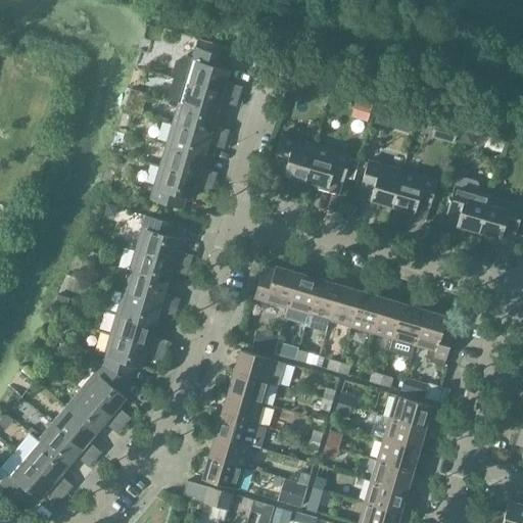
[(184,44),(174,78),(176,79),(239,97),(242,87),(226,83),(230,70),(219,67),(223,55),(184,44)]
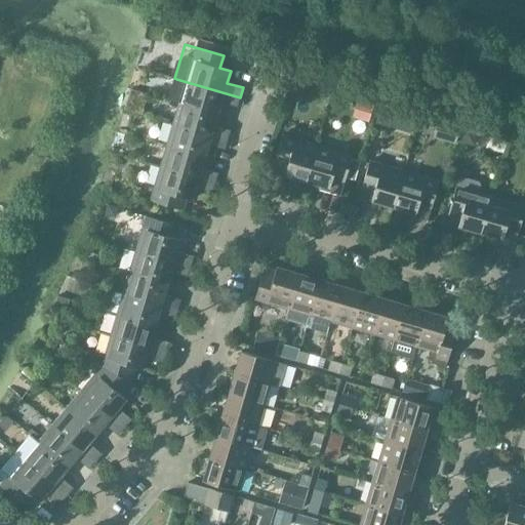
[(170,101),(179,104),(217,115),(220,103),(237,108),(240,97),(176,79),(170,101)]
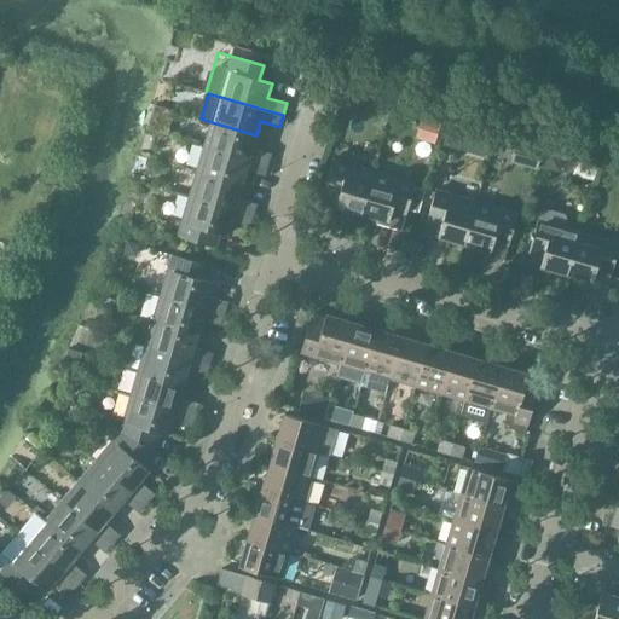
[(204,146),(267,166),(271,155),(253,149),(256,136),(212,122),(204,146)]
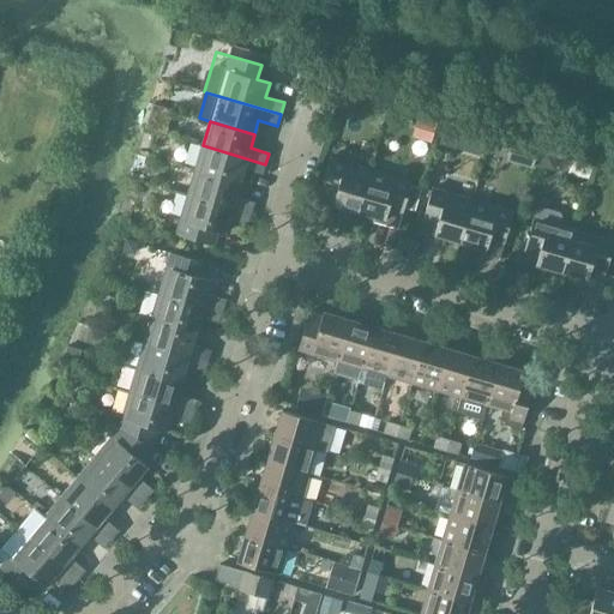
[(537,151),(511,144),(506,161),(533,168),(537,151)]
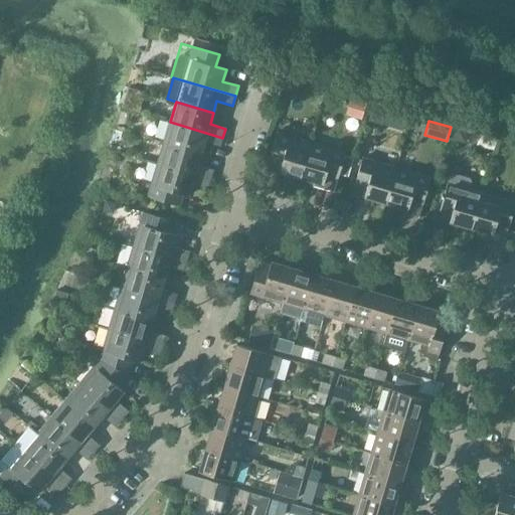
[(170,122),(164,143),(201,154),(204,143),(219,147),(222,138),(170,122)]
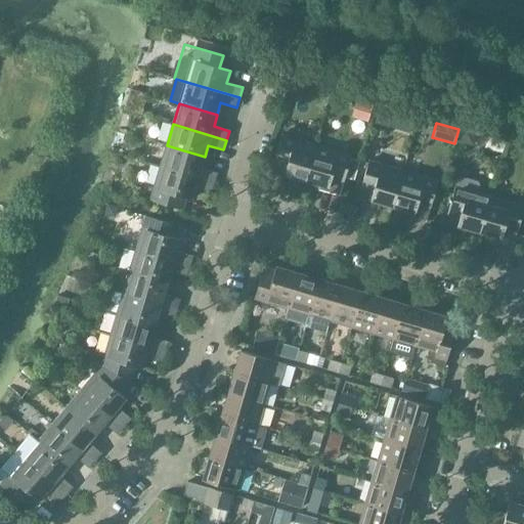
[(290,177),(307,182),(317,146),(282,136),(270,176),(289,181),(290,177)]
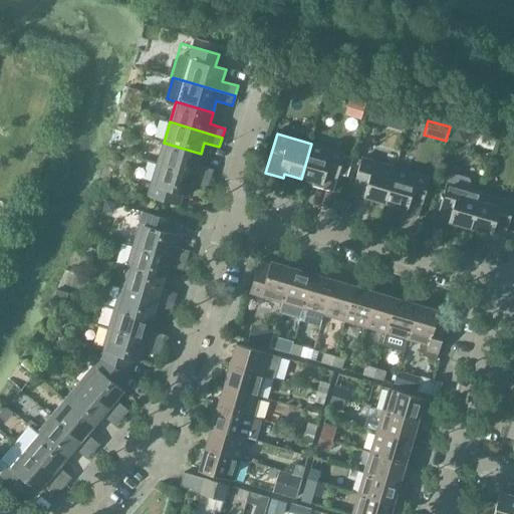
[(201,154),(164,143),(157,164),(210,180),(213,170),(197,166),(201,154)]
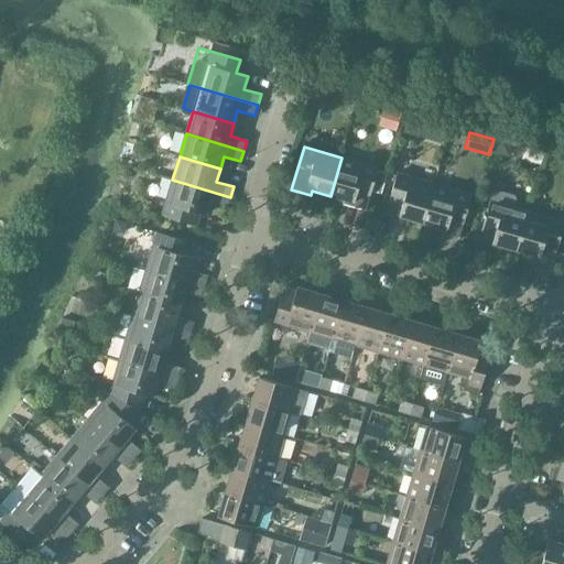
[(342,158),(331,196),(348,201),(347,206),(366,212),(378,169),(342,158)]
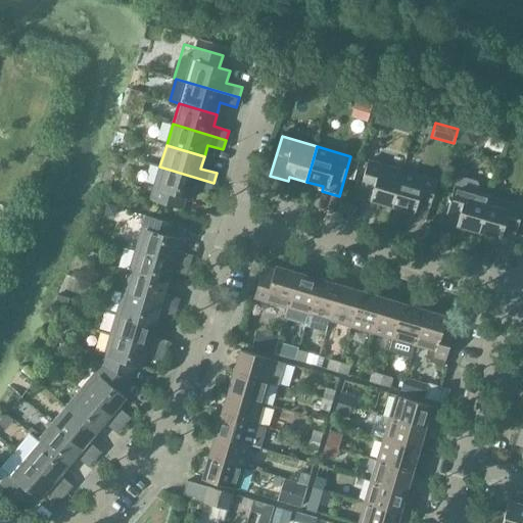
[(375,202),(392,206),(402,172),(368,161),(357,201),(374,206),(375,202)]
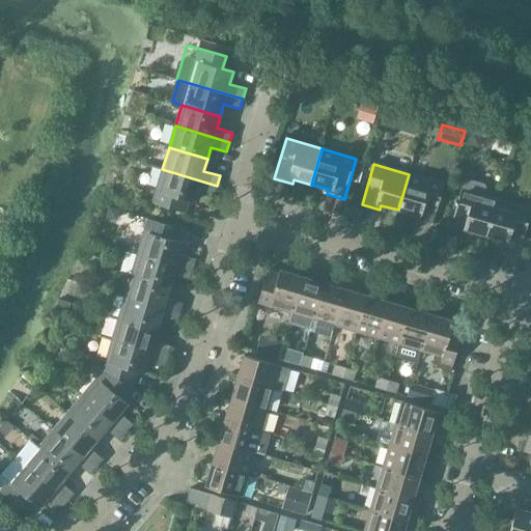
[(214,195),(217,186),(162,169),(152,203),(179,212),(184,199),(194,202),(197,191),(214,195)]
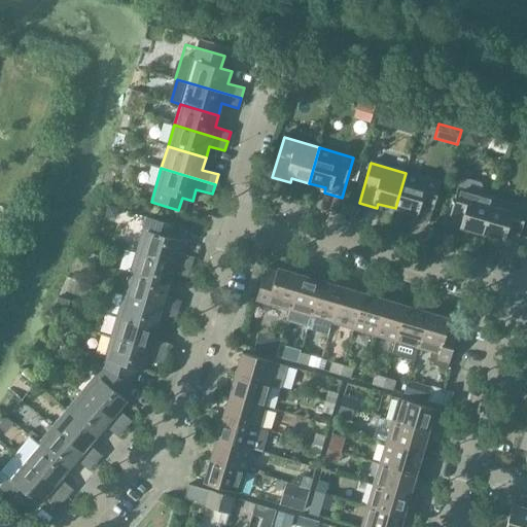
[(406,173),(395,208),(413,213),(411,218),(428,223),(441,182),(406,173)]
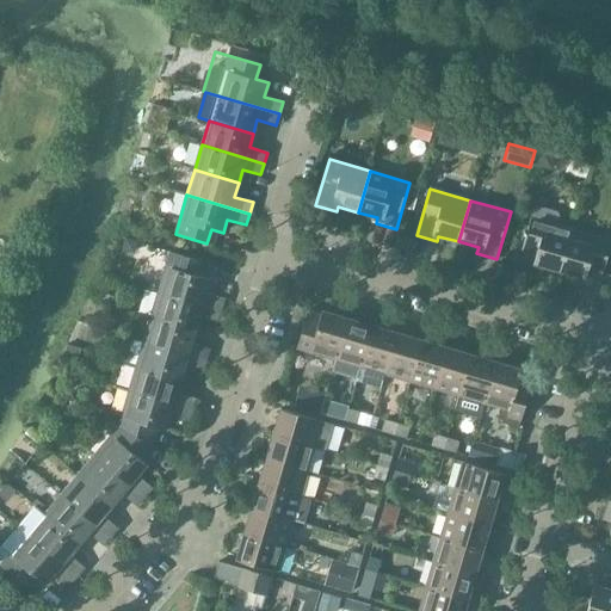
[(539,265),(560,271),(572,229),(555,224),(559,216),(556,213),(537,208),(534,209),(531,218),(518,265),(538,271),(539,265)]
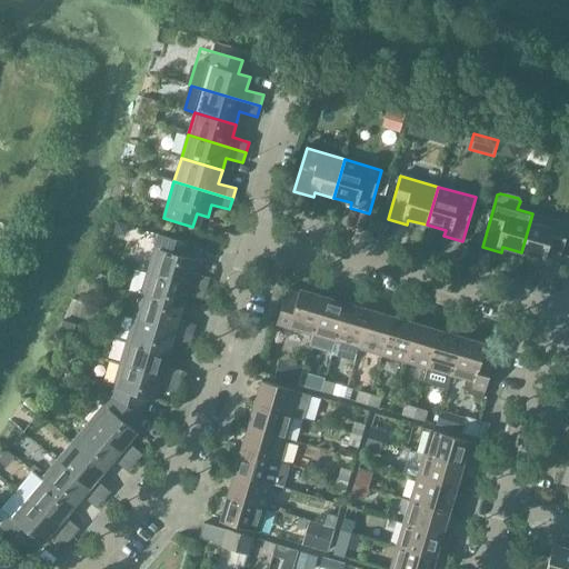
[(568,225),(532,213),(521,252),(539,258),(538,263),(557,269),(568,227),(568,225)]
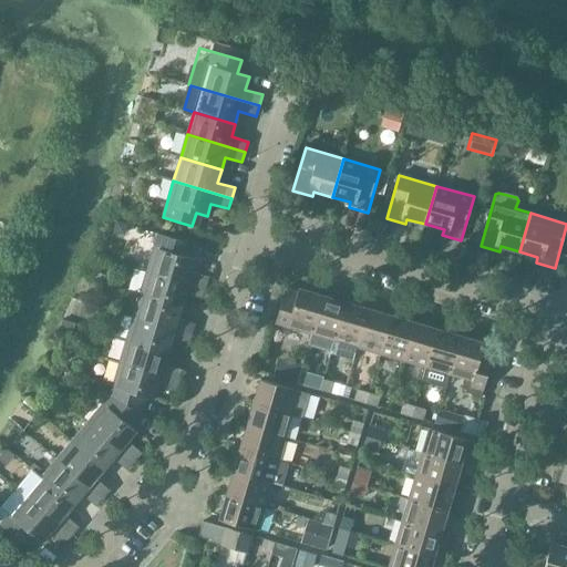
[(116,225),(114,233),(125,235),(127,228),(116,225)]
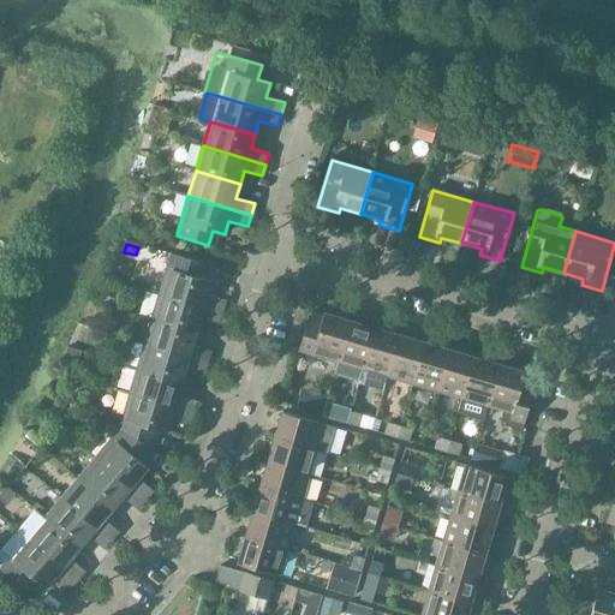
[(160,293),(222,312),(226,300),(207,296),(212,281),(199,278),(203,263),(171,255),(160,293)]
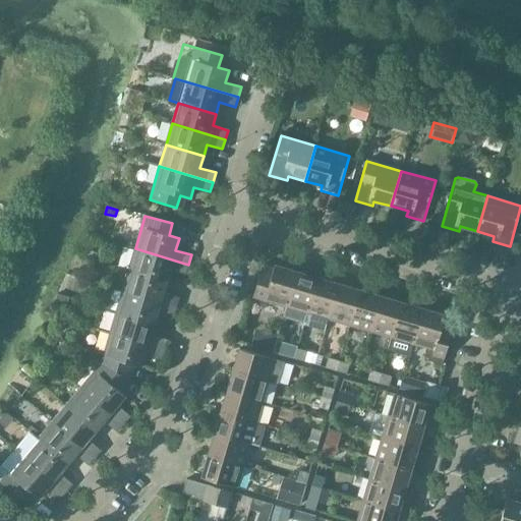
[(129,271),(166,282),(170,270),(185,274),(188,265),(135,248),(129,271)]
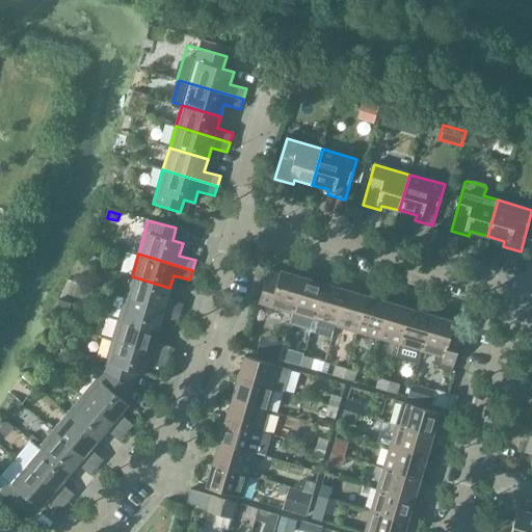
[(259,304),(292,314),(302,277),(281,271),(276,284),(266,280),(259,304)]
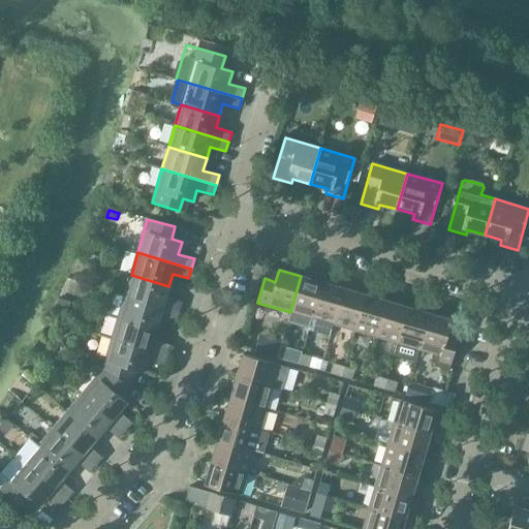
[(131,275),(125,296),(179,312),(181,302),(165,298),(168,286),(131,275)]
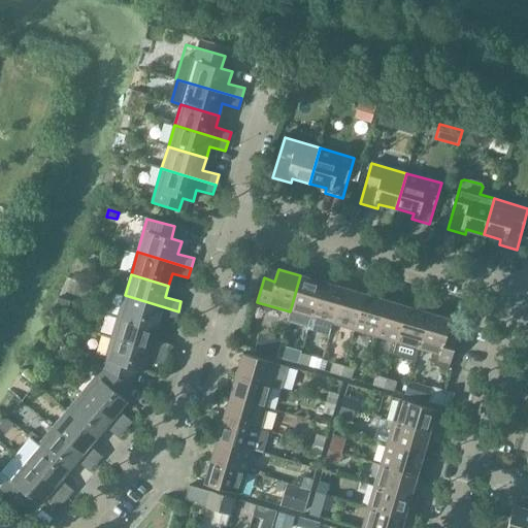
[(308,327),(311,318),(322,282),(300,275),(290,311),(288,321),(308,327)]
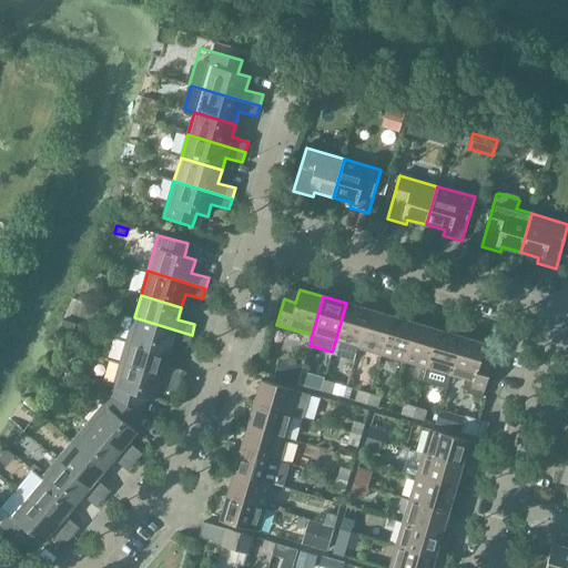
[(335,342),(358,348),(369,310),(346,303),(335,342)]
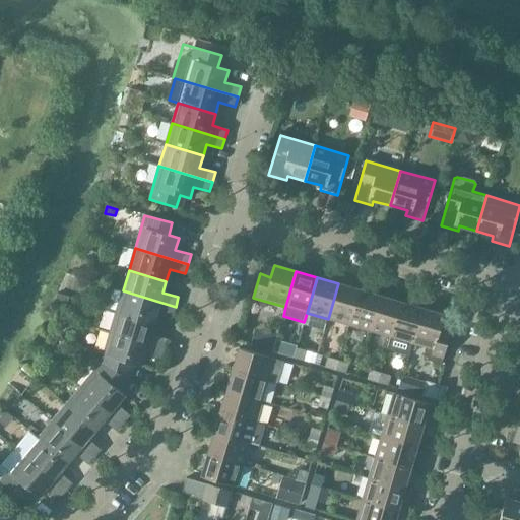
[(328,319),(348,325),(360,289),(338,283),(328,319)]
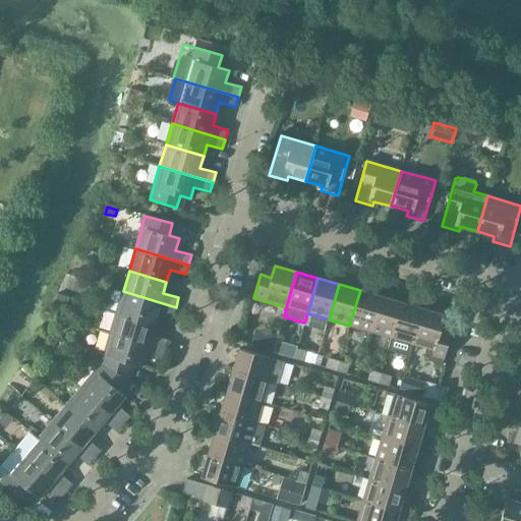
[(349,326),(370,332),(381,296),(360,290),(349,326)]
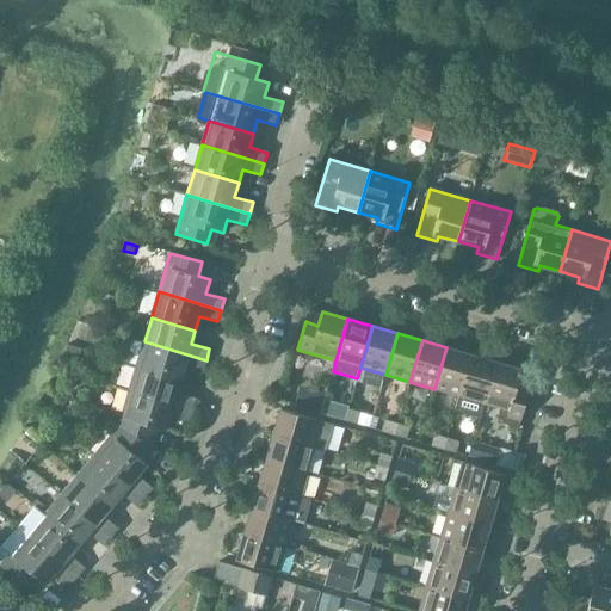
[(144,341),(137,366),(180,380),(184,366),(203,371),(207,360),(144,341)]
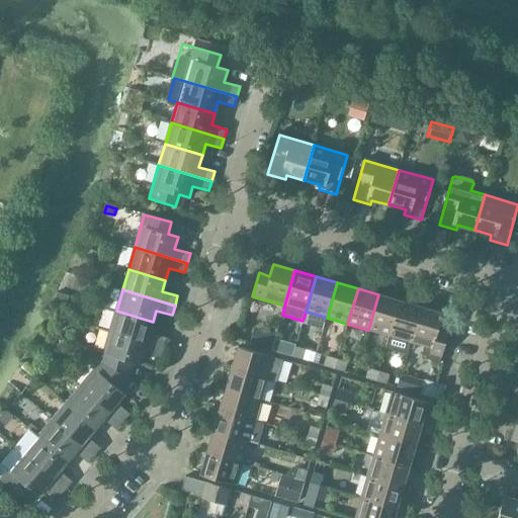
[(368,330),(390,336),(400,300),(378,294),(368,330)]
